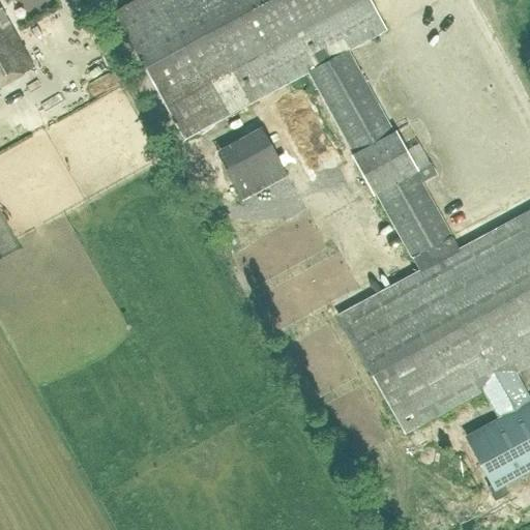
[(137,0),(115,12),(184,139),(307,71),(327,61),(348,51),(385,31),(367,0),(137,0)]
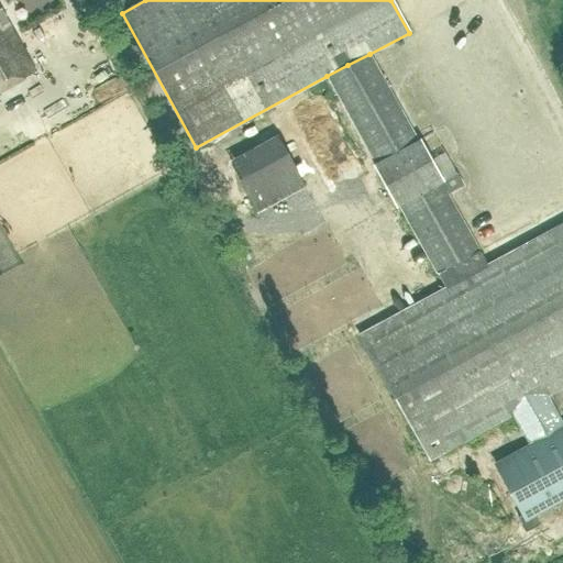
[(0,91),(35,73),(0,8),(0,91)]
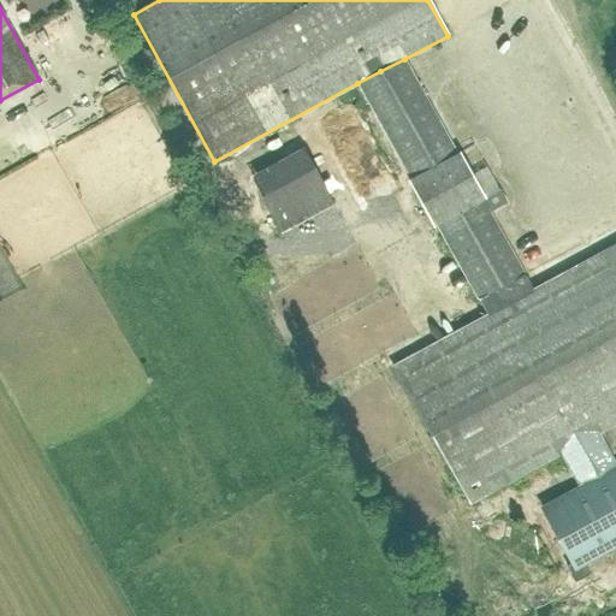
[(486,315),(531,291),(507,247),(481,201),(484,200),(472,176),(458,153),(456,154),(430,107),(404,59),(380,71),(357,83),(384,131),(410,179),(408,181),(421,203),(434,227),(437,226),(454,256),(471,286),(478,301),(486,315)]
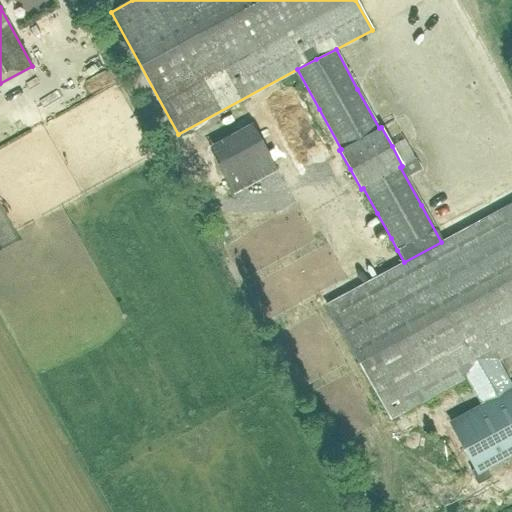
[(98,66),(77,73),(83,89),(103,81),(98,66)]
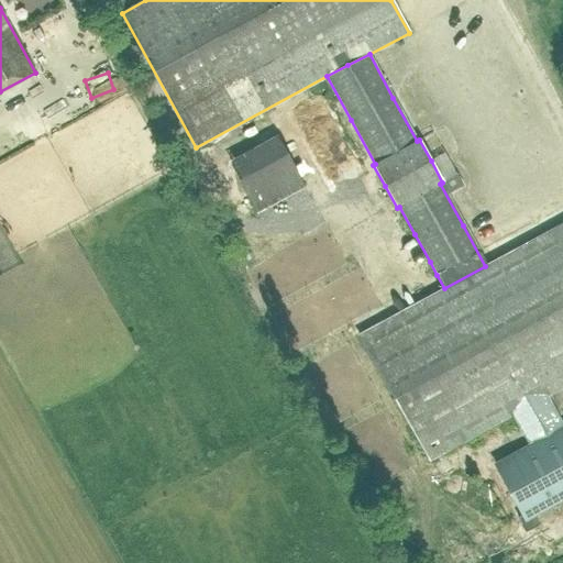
[(305,187),(276,136),(228,162),(255,214),(305,187)]
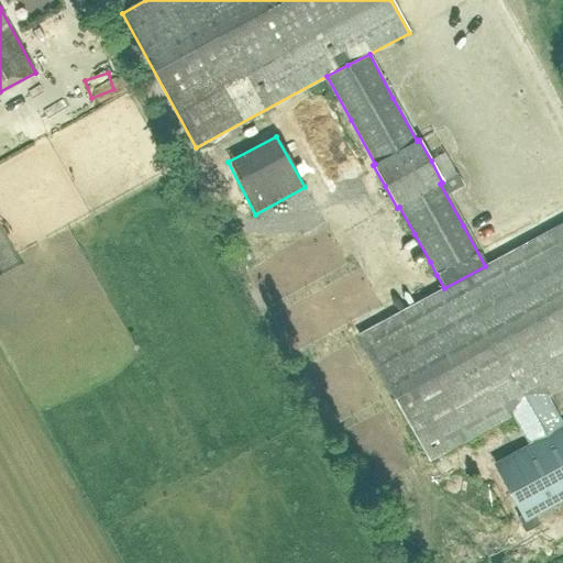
[(512,414),(545,395),(562,385),(562,223),(485,266),(444,288),(389,318),(361,333),(422,448),(429,459),(512,414)]
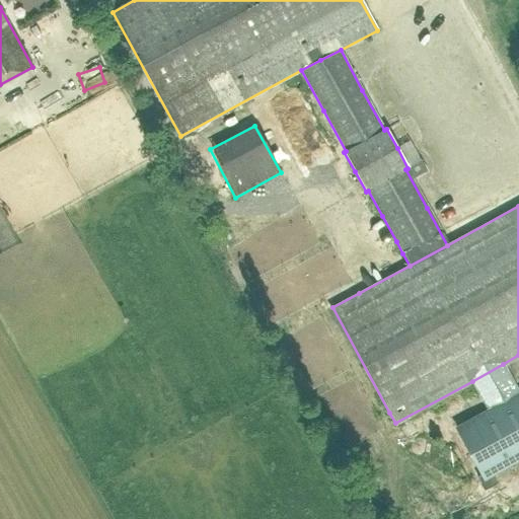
[(518,393),(503,364),(472,381),(490,414),(457,432),(482,474),(477,477),(484,490),(497,483),(490,471),(518,455),(518,393)]
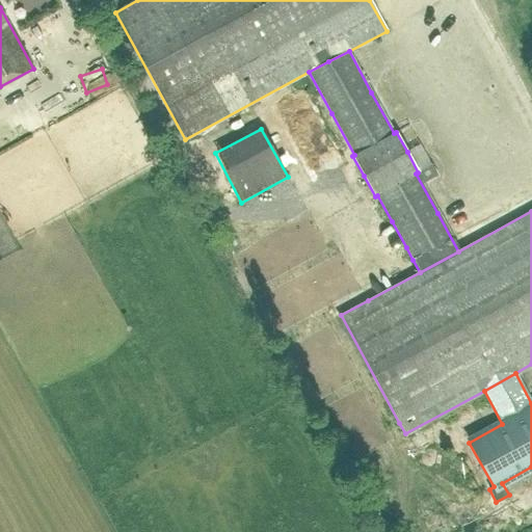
[(368,462),(373,475),(388,468),(381,456),(368,462)]
